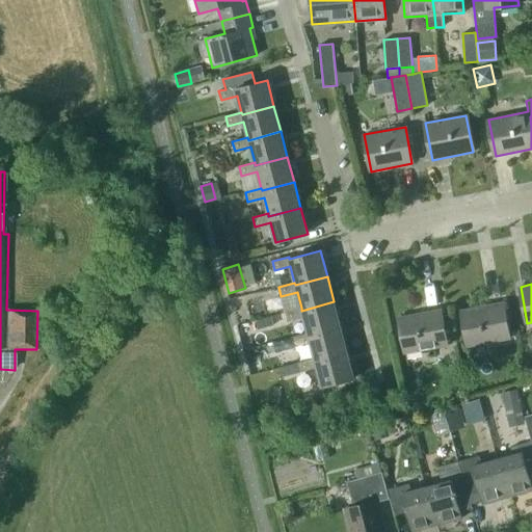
[(340,327),(334,301),(301,311),(301,308),(285,312),(288,321),(303,317),(308,333),(309,336),(340,327)]
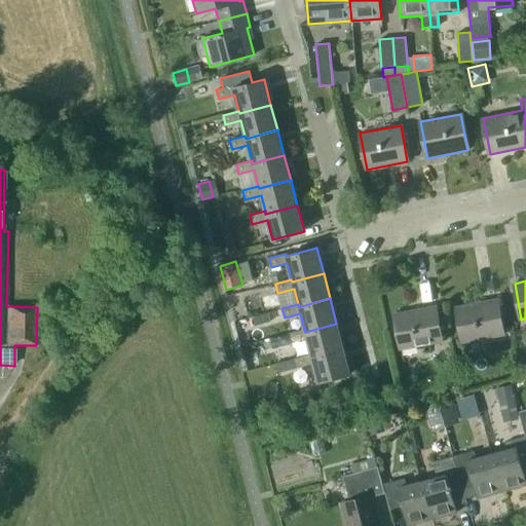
[(463,343),(503,335),(496,299),(456,306),(463,343)]
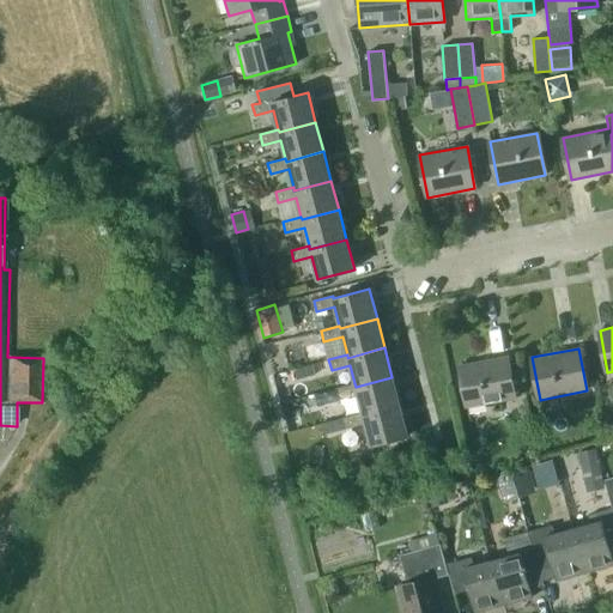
[(467,407),(515,399),(507,356),(460,365),(467,407)]
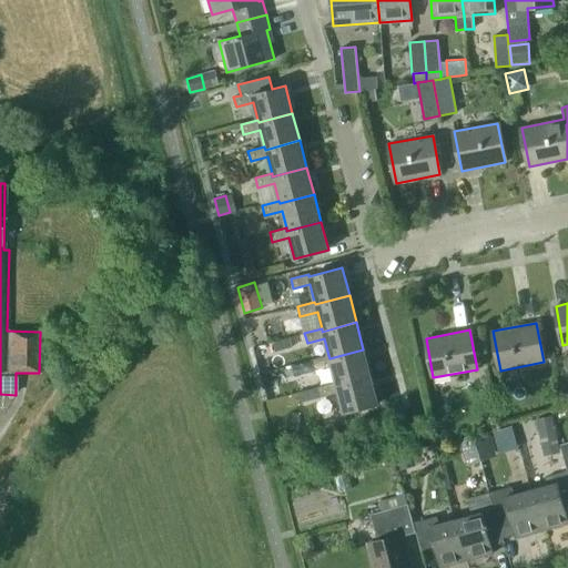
[(277,341),(281,350),(293,346),(291,337),(277,341)]
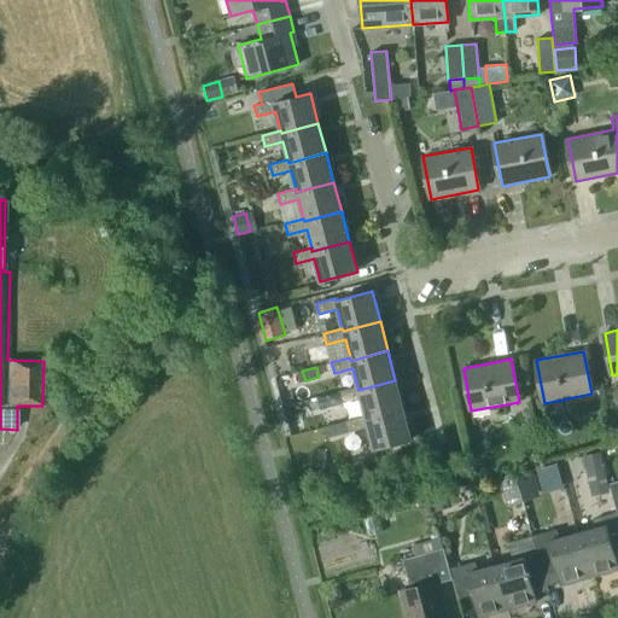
[(403,409),(395,380),(359,390),(357,386),(339,391),(342,402),(360,397),(366,417),(366,419),(403,409)]
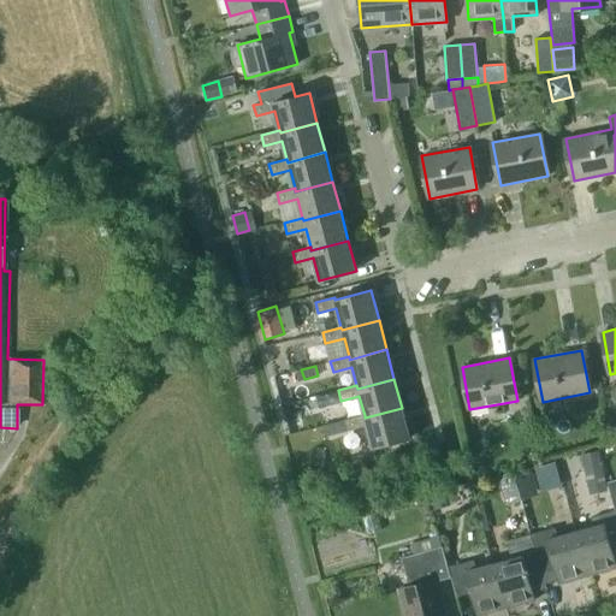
[(365,418),(365,415),(345,420),(349,431),(367,426),(373,448),(409,438),(402,408),(365,418)]
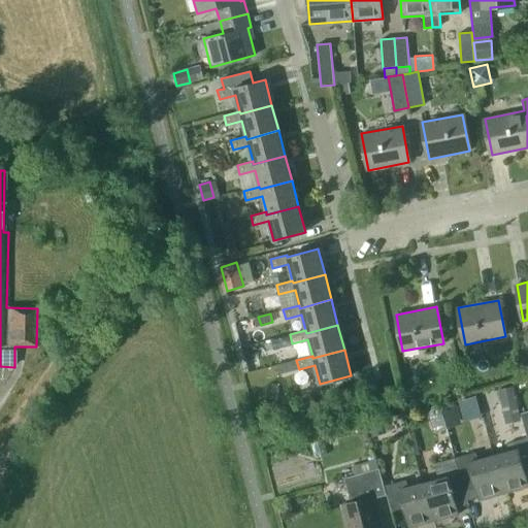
[(521,421),(513,387),(498,390),(505,424),(521,421)]
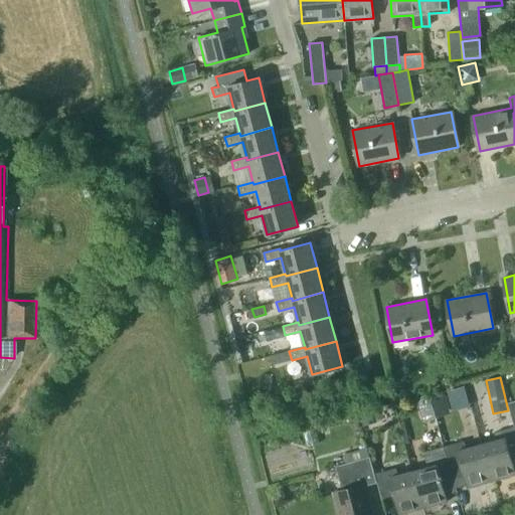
[(444,389),(449,411),(471,405),(465,383),(444,389)]
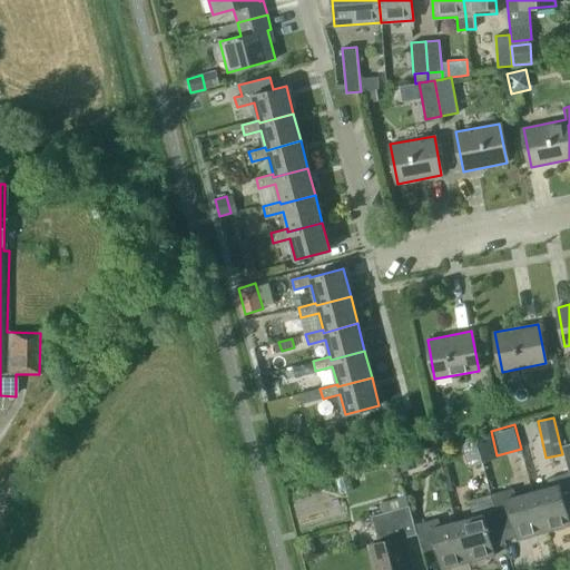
[(491,431),(475,436),(483,463),(498,459),(497,455),(491,431)]
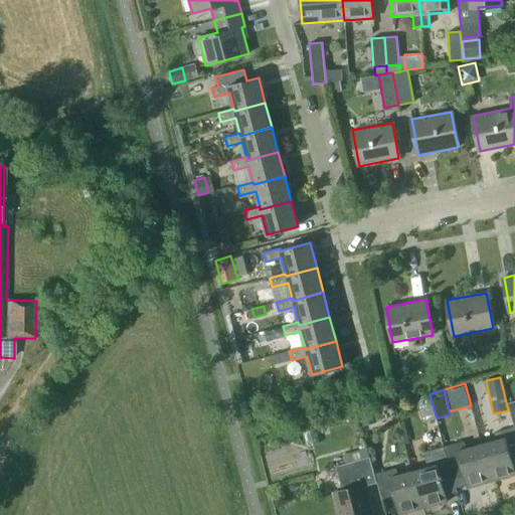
[(437,418),(430,394),(415,398),(422,422),(437,418)]
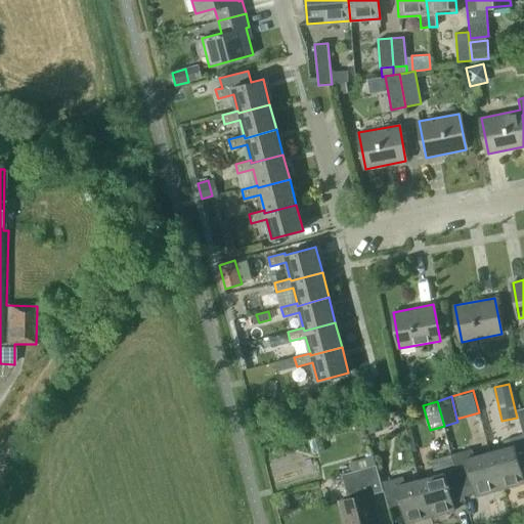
[(375,420),(365,423),(368,434),(378,432),(375,420)]
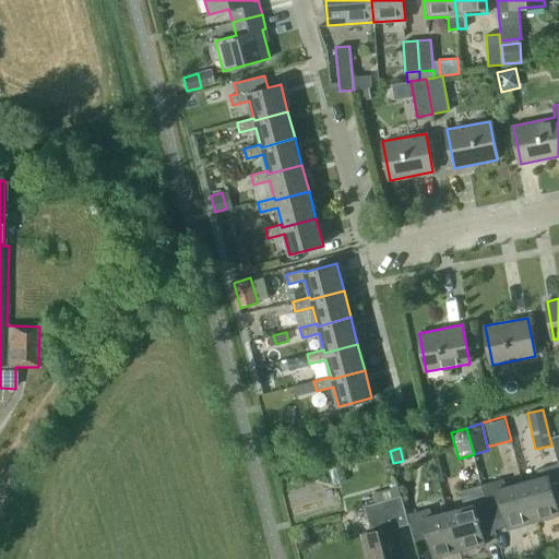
[(538,477),(522,482),(533,522),(558,514),(558,511),(555,494),(558,491),(558,464),(558,463),(536,470),(538,477)]
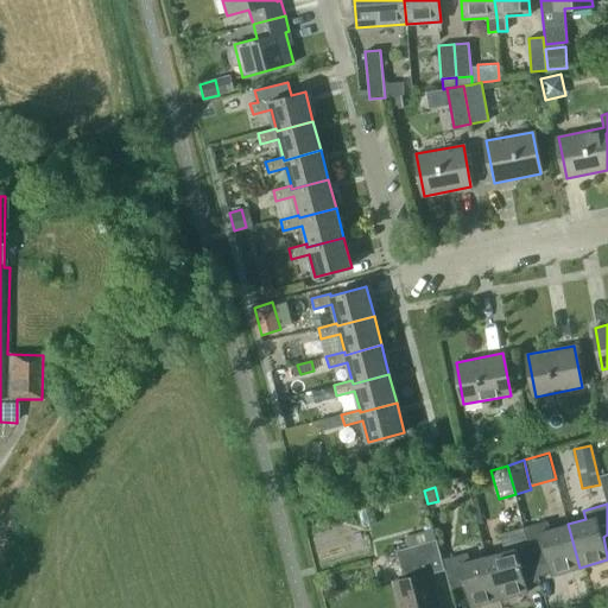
[(548,520),(524,527),(526,537),(527,536),(532,556),(534,565),(538,576),(550,572),(551,575),(580,568),(568,524),(550,529),(548,520)]
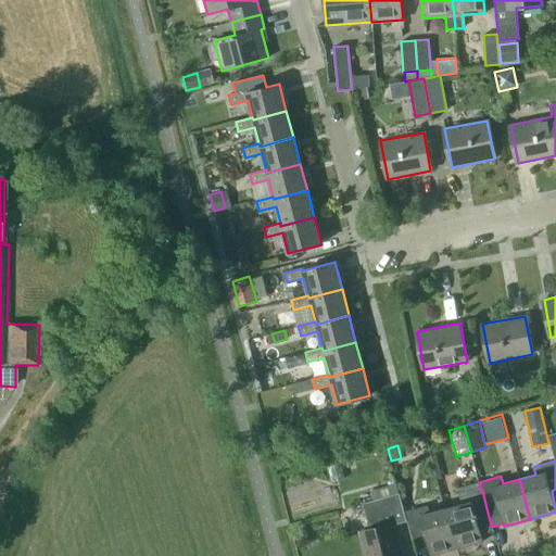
[(481,491),(479,482),(457,488),(462,504),(445,508),(456,548),(483,541),(481,534),(493,531),(492,527),(489,517),(487,508),(482,490),(481,491)]
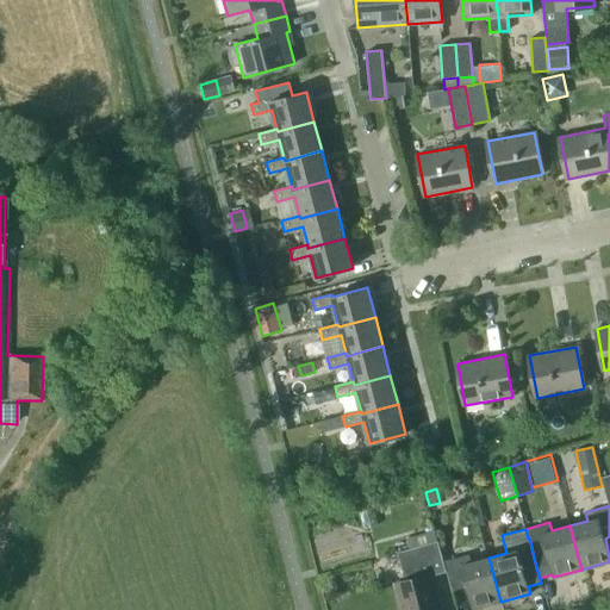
[(402,609),(441,609),(431,573),(446,570),(437,541),(397,552),(405,580),(394,583),(402,609)]
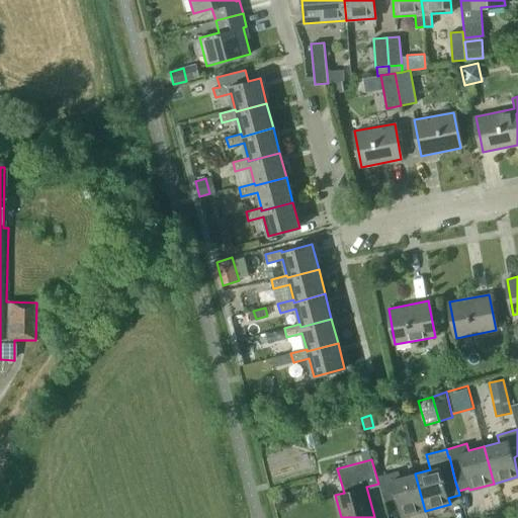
[(401,517),(425,511),(415,473),(400,478),(398,470),(377,477),(384,501),(396,498),(401,517)]
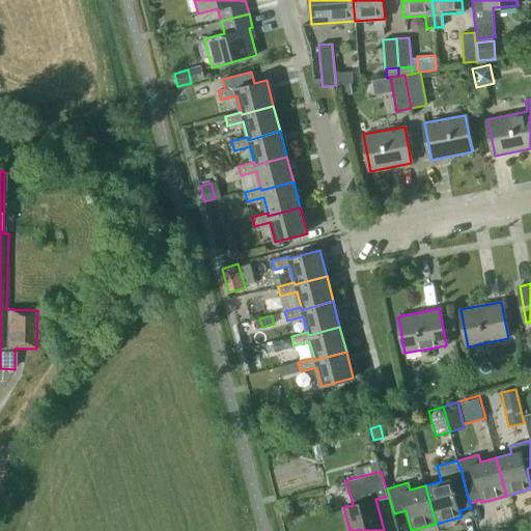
All buildings are outlined.
